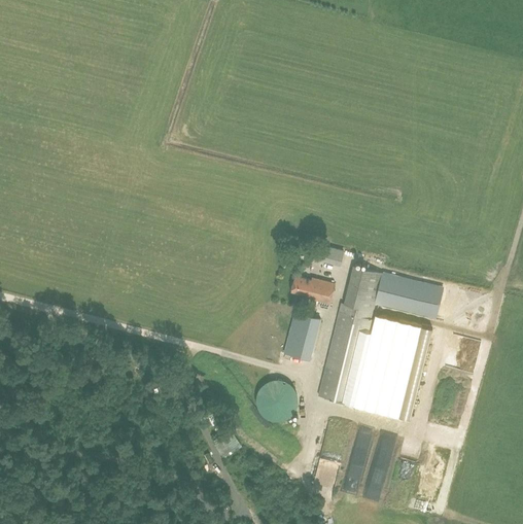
[(338,305),(315,398),(406,421),(428,330),(371,316),(370,322),(367,321),(378,274),(350,267),(341,306),(338,305)]
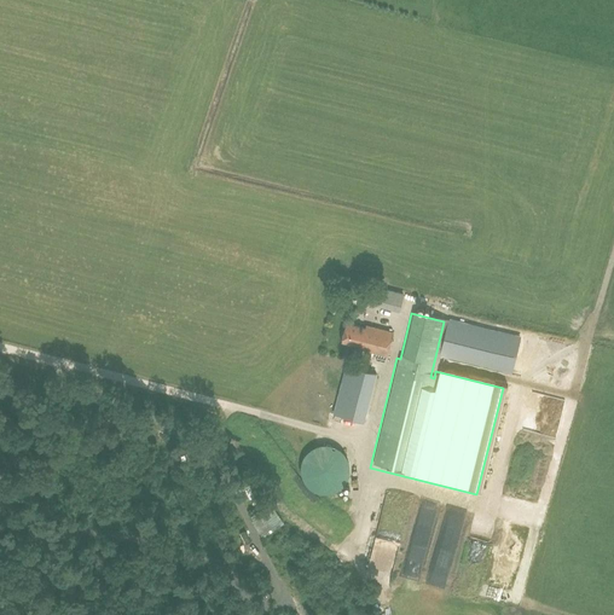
[(445,323),(436,358),(507,375),(515,340),(445,323)]
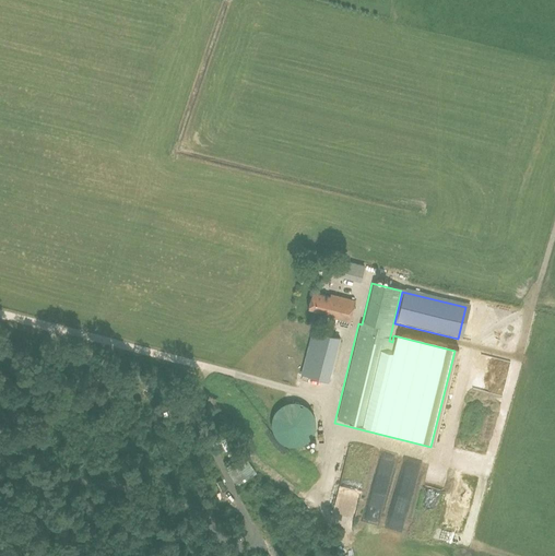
[(309,294),(305,311),(322,315),(321,317),(346,323),(352,302),(327,296),(327,298),(309,294)]
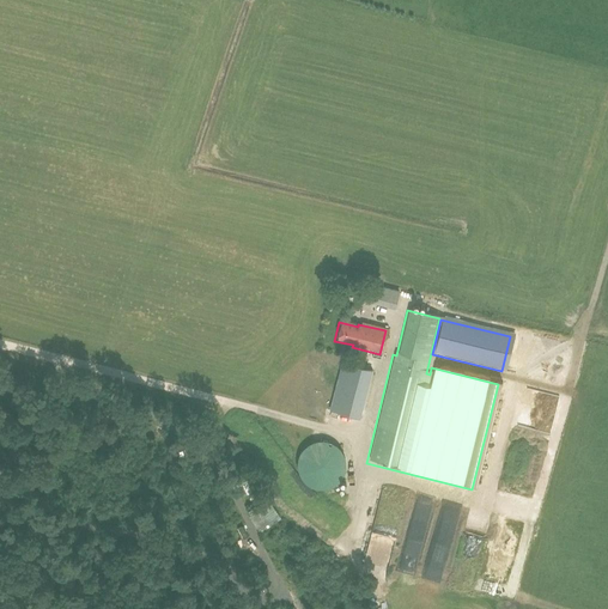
[(286,467),(272,475),(277,483),(291,475),(286,467)]
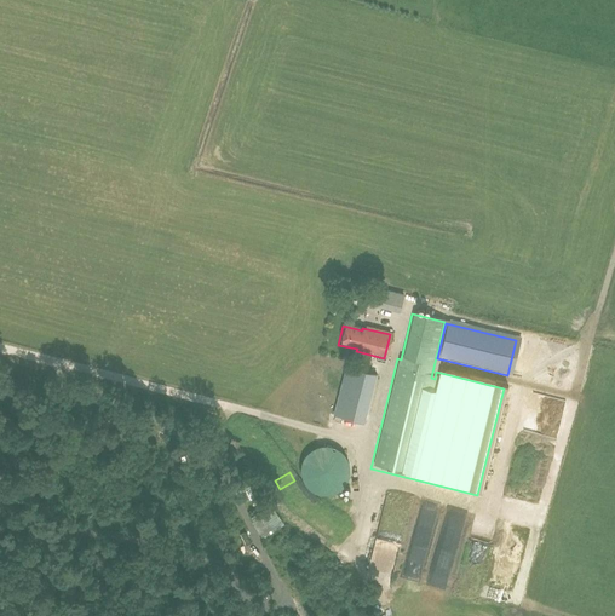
[(242,551),(236,553),(240,562),(246,559),(242,551)]
